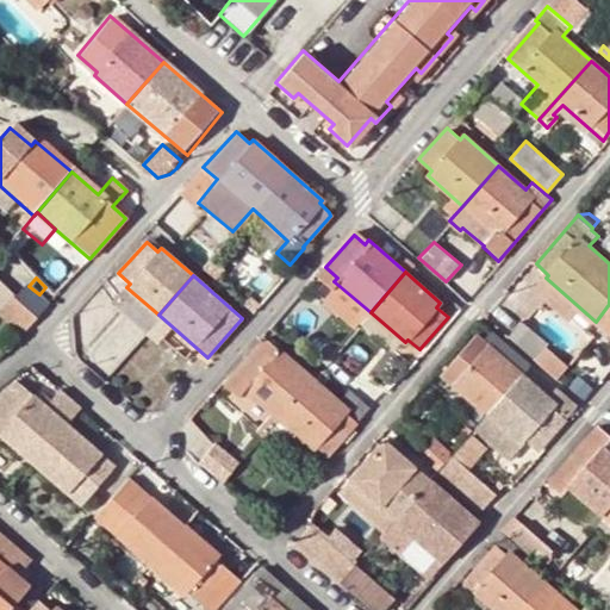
[(363,319),(371,312),(334,281),(328,288),(363,319)]
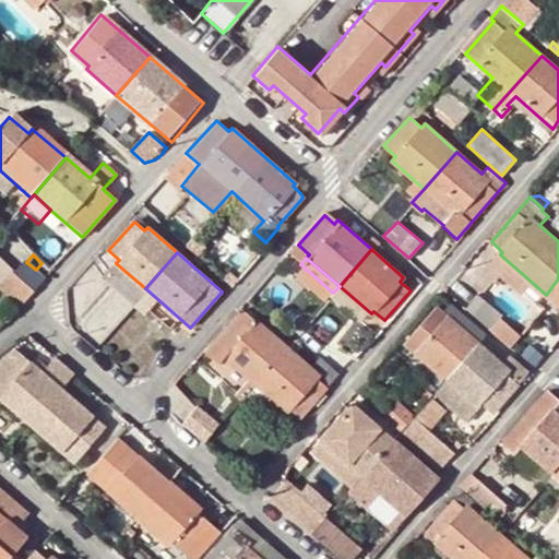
[(1,285),(22,304),(33,292),(11,274),(1,285)]
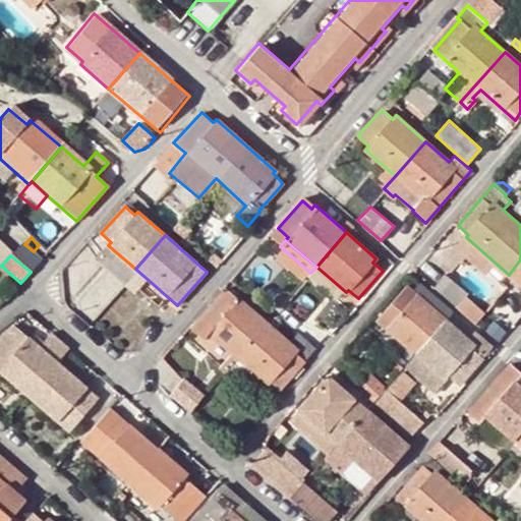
[(520,259),(509,275),(520,285),(520,259)]
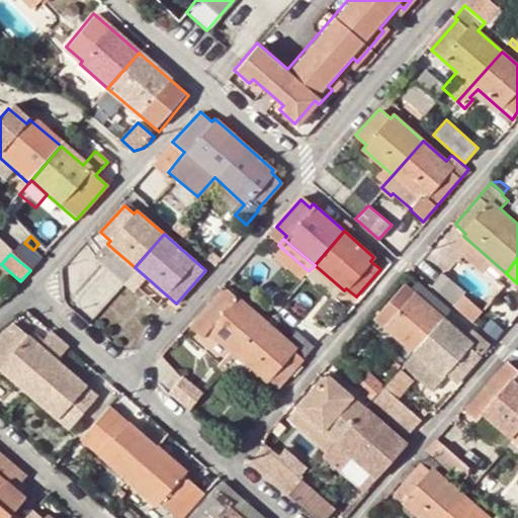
[(0,265),(0,267),(18,283),(20,281),(1,264),(0,265)]
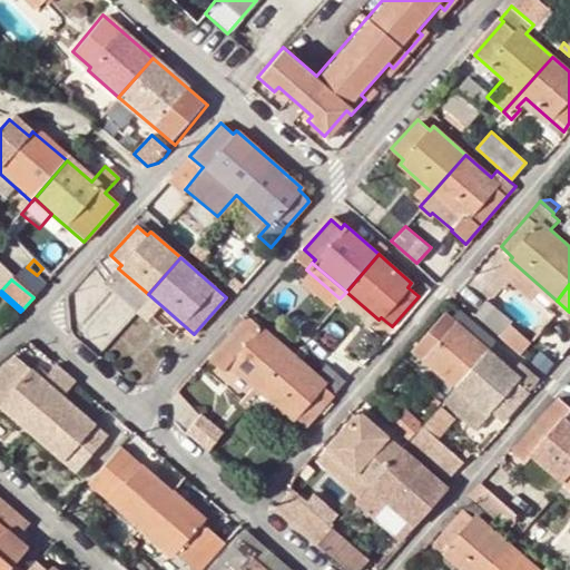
[(498,337),(508,325),(511,322),(488,301),(473,316),(497,336),(498,337)]
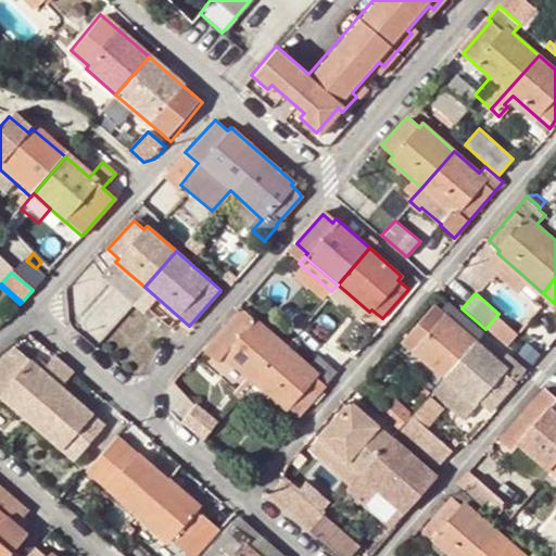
[(443,376),(475,340),(432,303),(401,339),(443,376)]
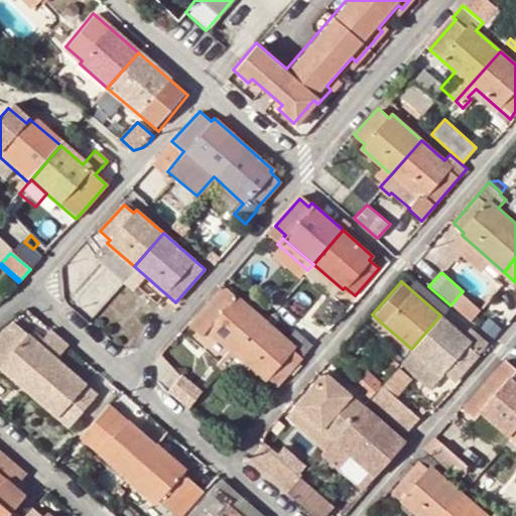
[(219,339),(207,353),(222,366),(264,319),(235,294),(232,298),(222,290),(199,316),(209,325),(206,328),(219,339)]
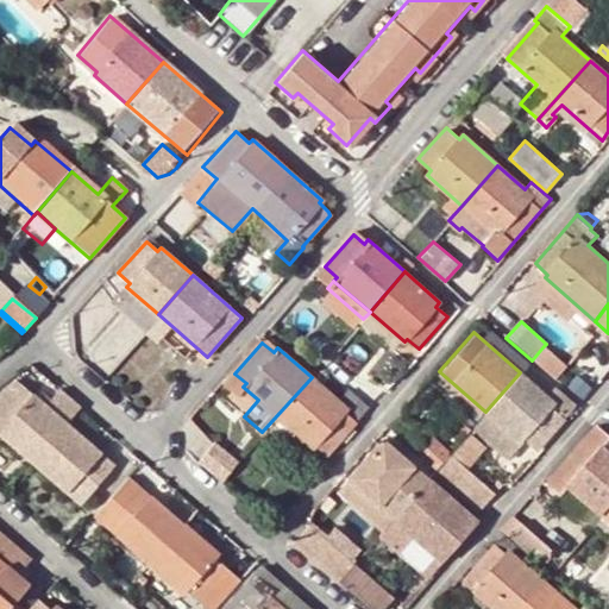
[(565,368),(542,347),(532,360),(556,381),(565,368)]
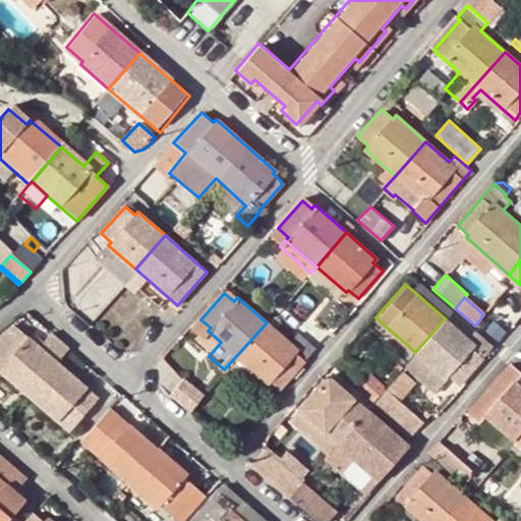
[(295,335),(312,349),(326,333),(309,319),(295,335)]
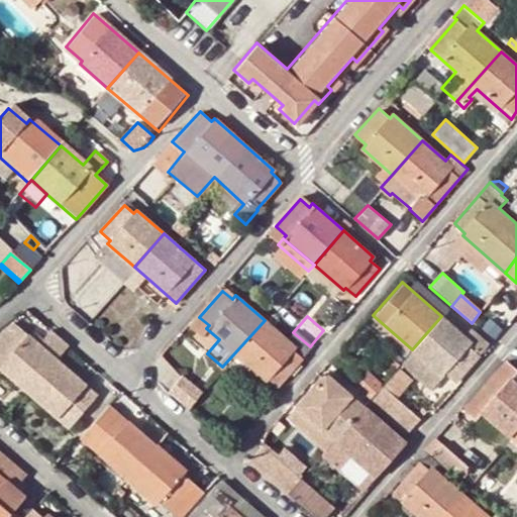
[(444,374),(455,384),(488,347),(491,343),(472,328),(471,330),(464,337),(441,316),(412,349),(413,350),(406,359),(417,370),(413,374),(430,389),(444,374)]
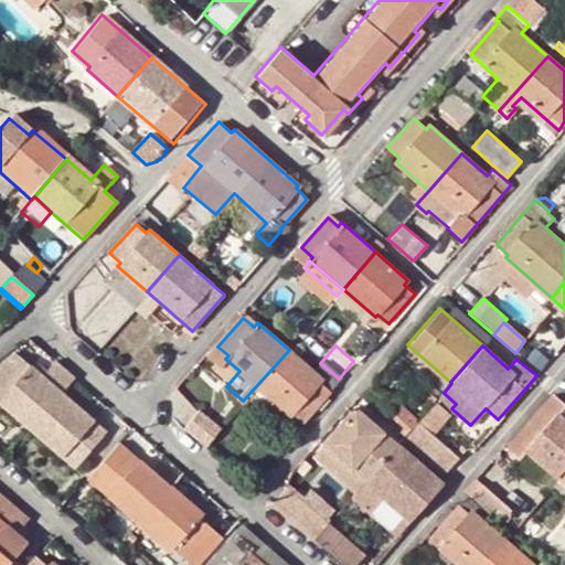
[(289,414),(302,423),(339,379),(320,363),(313,370),(289,350),(243,401),(245,403),(248,400),(268,417),(277,406),(289,415),(289,414)]
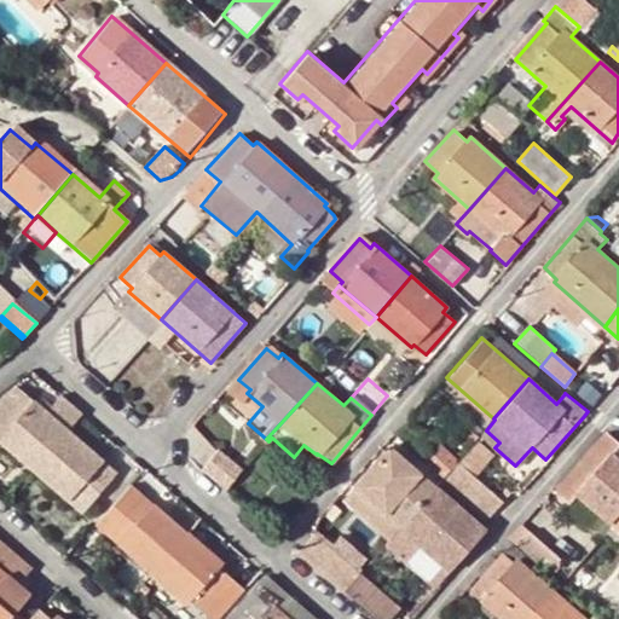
[(69,431),(81,416),(59,395),(45,411),(34,401),(15,385),(0,401),(0,441),(32,469),(69,431)]
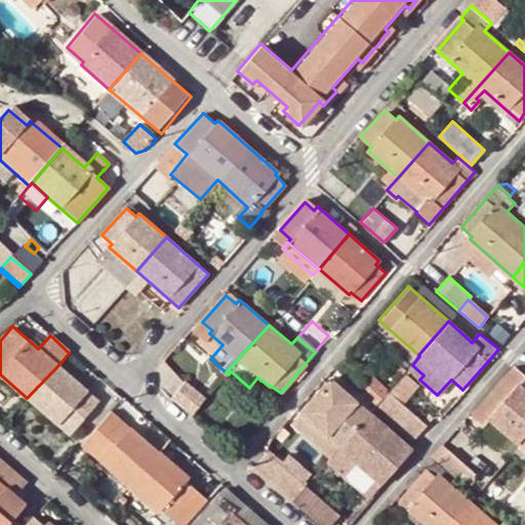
[(29,340),(38,349),(50,335),(40,326),(29,340)]
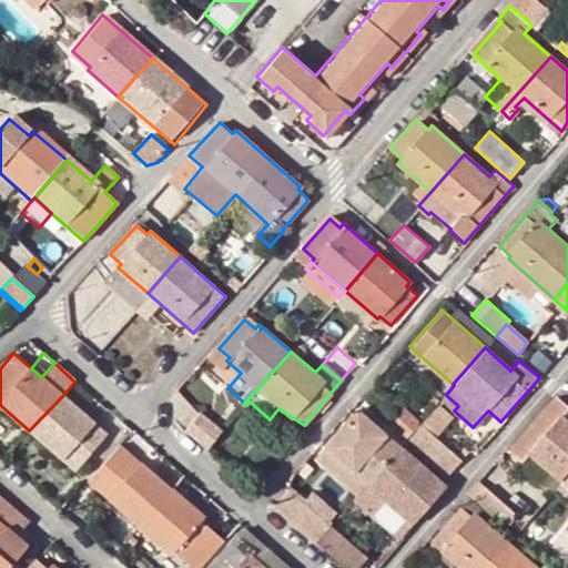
[(427,414),(439,399),(428,391),(417,405),(427,414)]
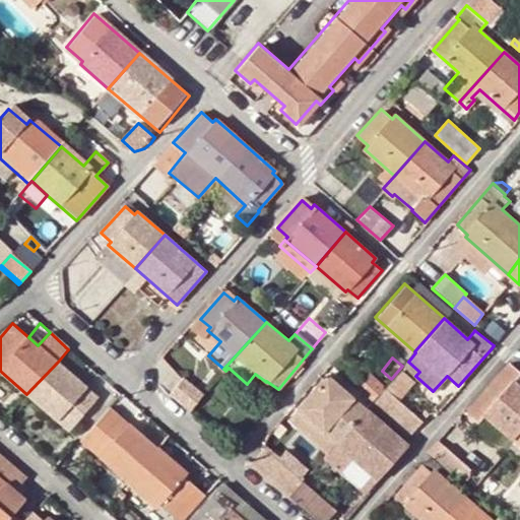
[(58,362),(26,394),(57,421),(59,418),(69,428),(94,399),(83,390),(86,387),(58,362)]
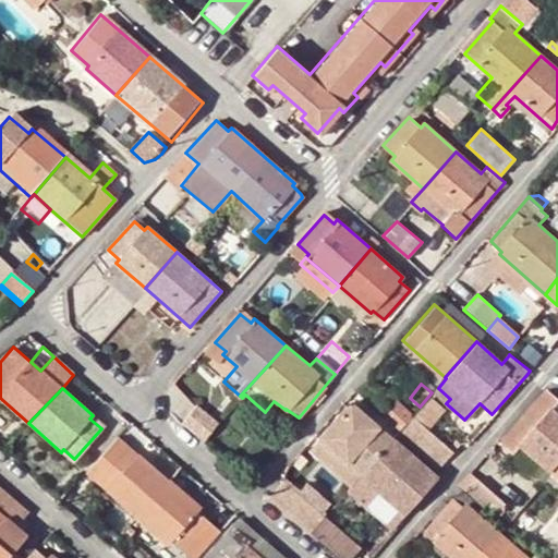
[(514,457),(523,446),(555,474),(557,470),(557,412),(553,408),(557,401),(547,390),(501,445),(514,457)]
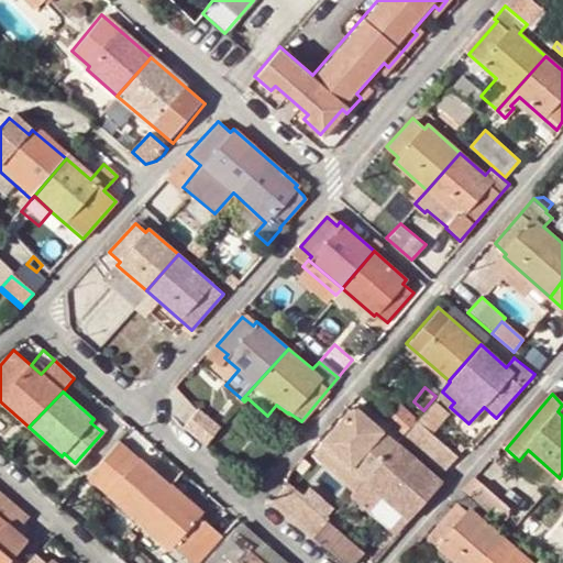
[(415,421),(393,401),(378,416),(401,437),(415,421)]
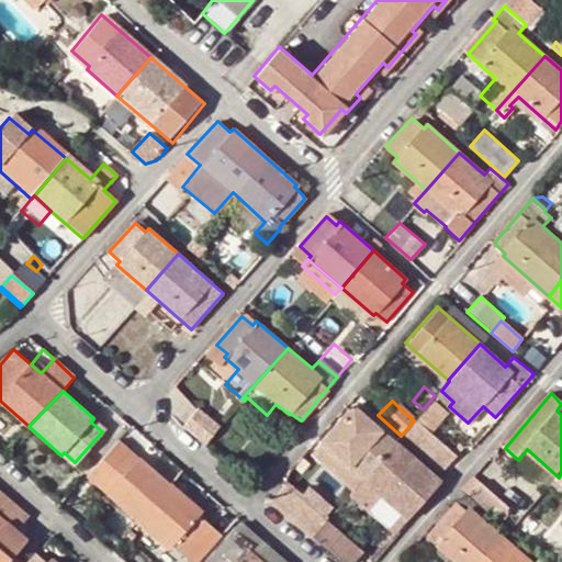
[(394,442),(352,404),(321,440),(362,479),(394,442)]
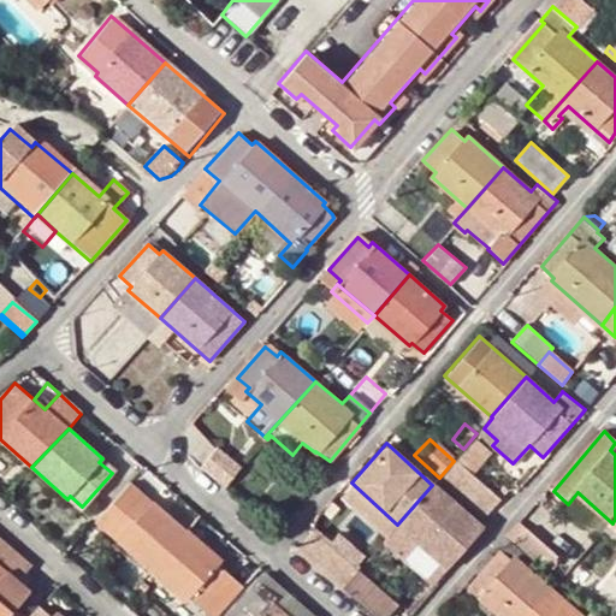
[(439,478),(483,516),(498,499),(454,461),(439,478)]
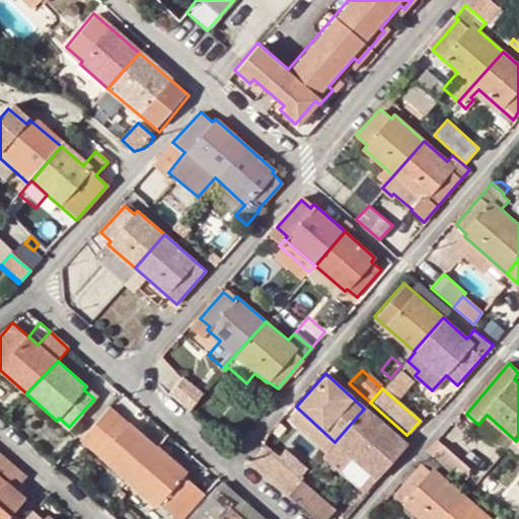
[(104,408),(78,438),(127,482),(157,447),(168,435),(135,405),(124,419),(117,414),(115,416),(104,408)]
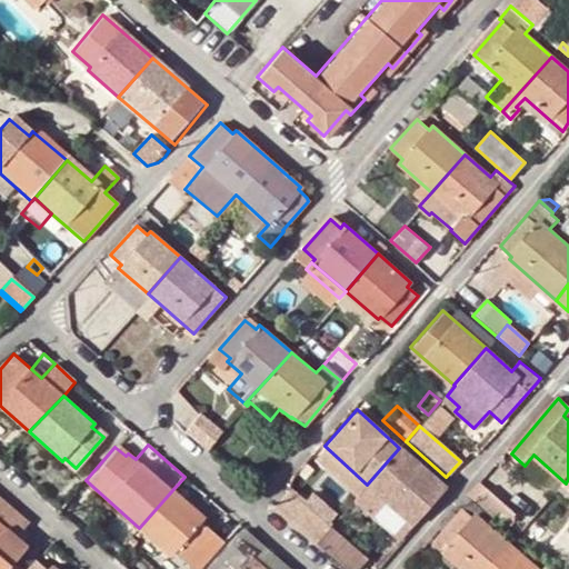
[(358,495),(367,485),(325,446),(316,457),(358,495)]
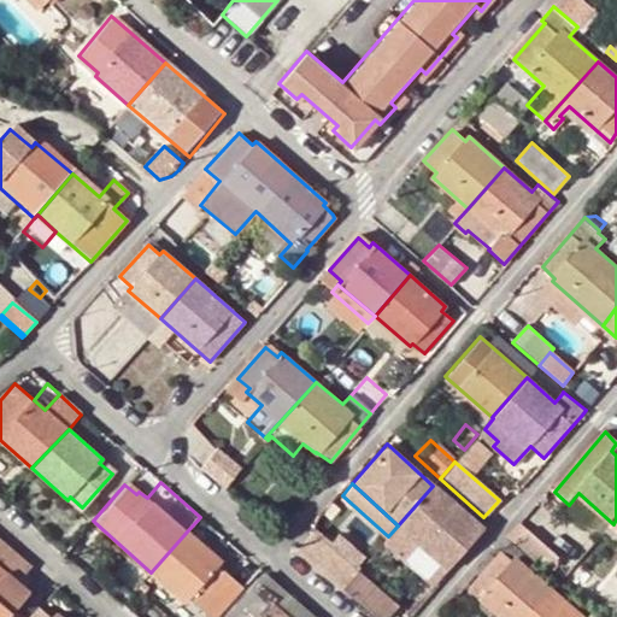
[(388,536),(382,542),(392,550),(406,533),(448,569),(482,529),(433,486),(398,526),(388,536)]
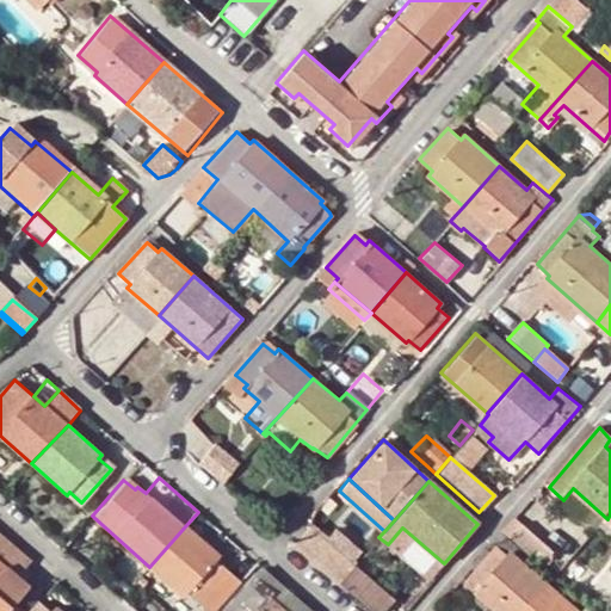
[(516,532),(529,519),(522,512),(510,526),(516,532)]
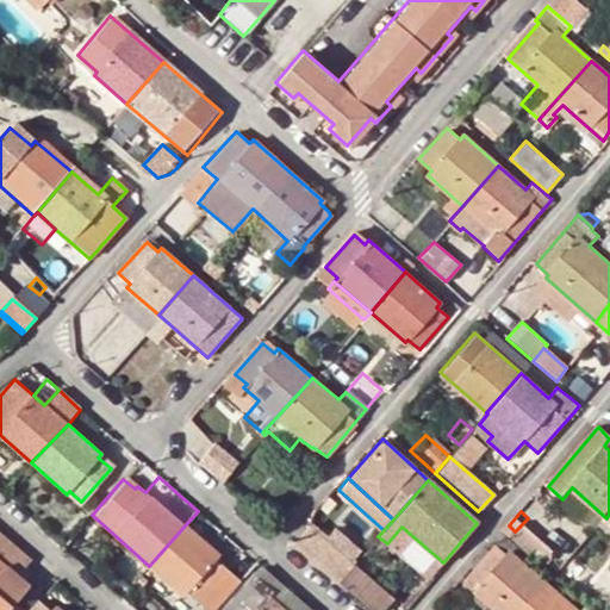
[(547,562),(560,548),(528,518),(515,531),(547,562)]
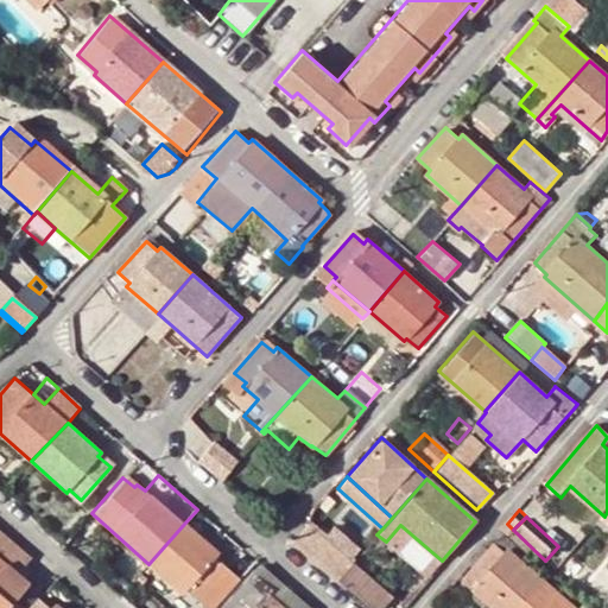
[(291,542),(335,582),(354,562),(309,521),(291,542)]
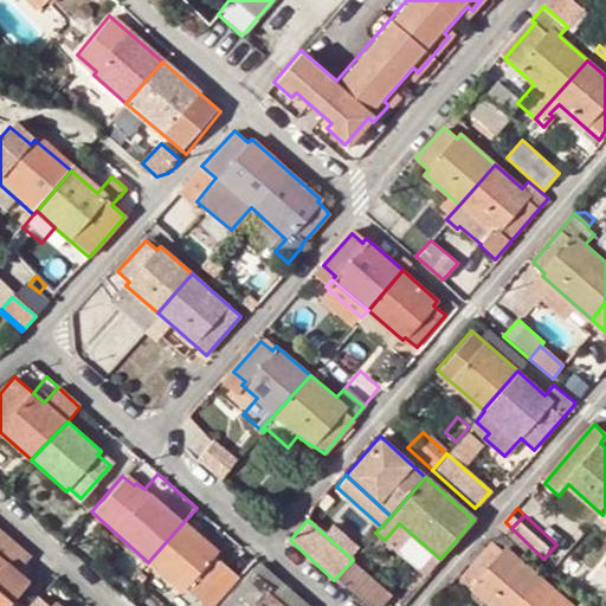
[(182,592),(187,588),(207,605),(213,605),(238,578),(221,563),(225,559),(184,522),(148,562),(182,592)]
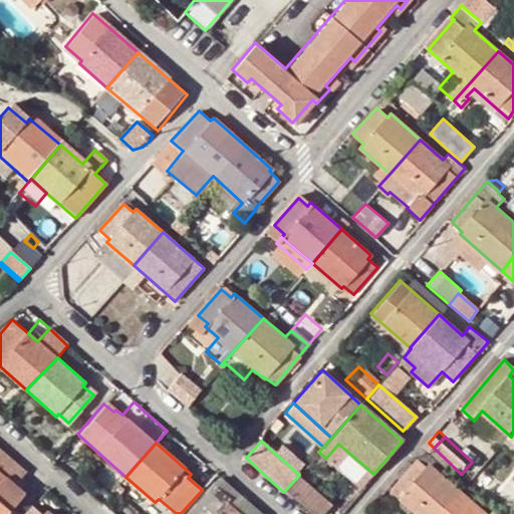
[(373,474),(338,444),(326,458),(360,488),(373,474)]
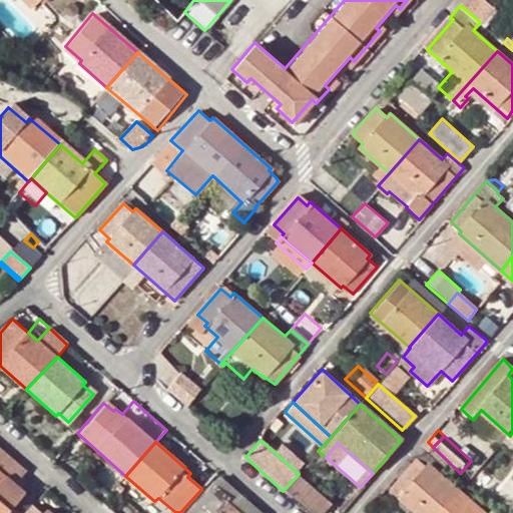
[(0,473),(13,484),(24,471),(0,449),(0,473)]
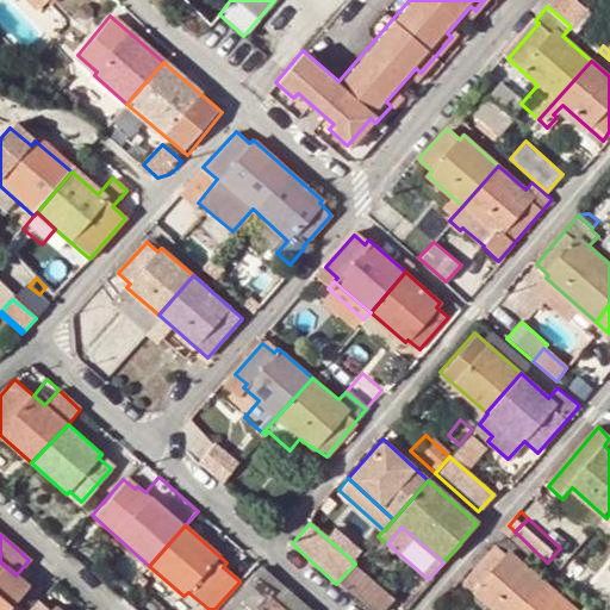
[(496,609),(523,609),(548,584),(512,552),(518,545),(505,535),(492,549),(490,548),(475,564),(478,567),(465,583),(496,609)]
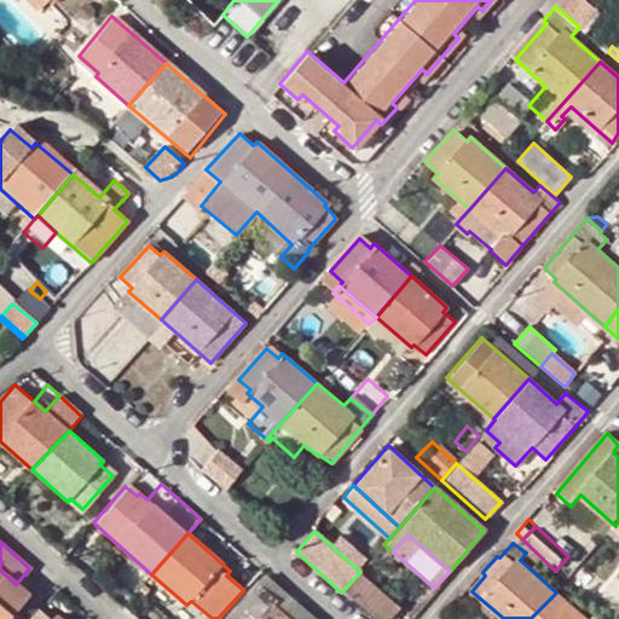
[(0,618),(12,618),(32,599),(16,584),(0,571),(0,618)]
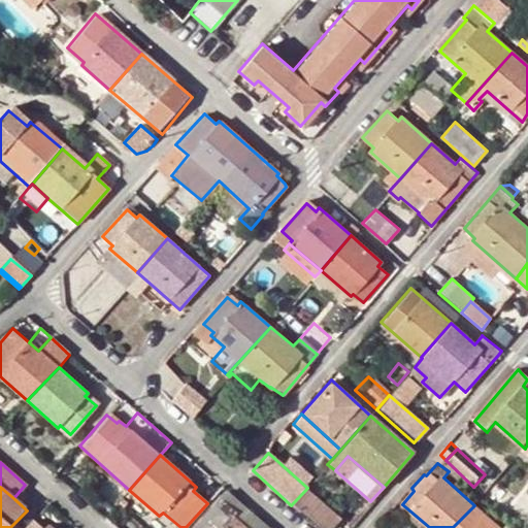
[(220,496),(192,527),(243,527),(232,517),(236,512),(220,496)]
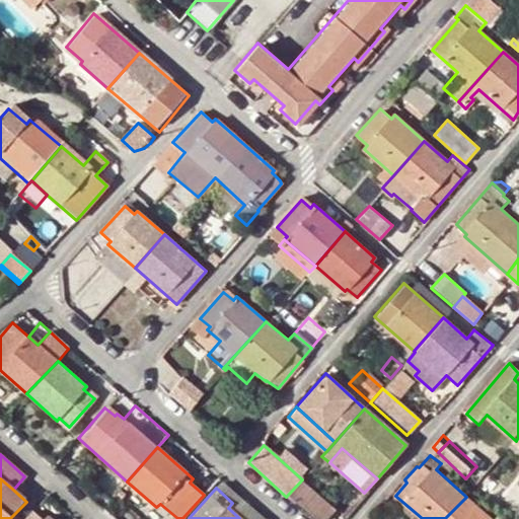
[(466,497),(445,518),(483,518),(487,515),(466,497)]
